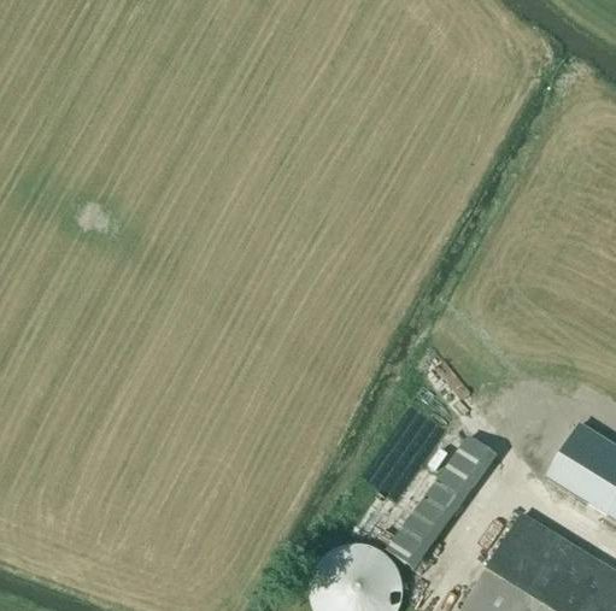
[(615,446),(573,419),(541,470),(599,506),(615,516),(615,446)]
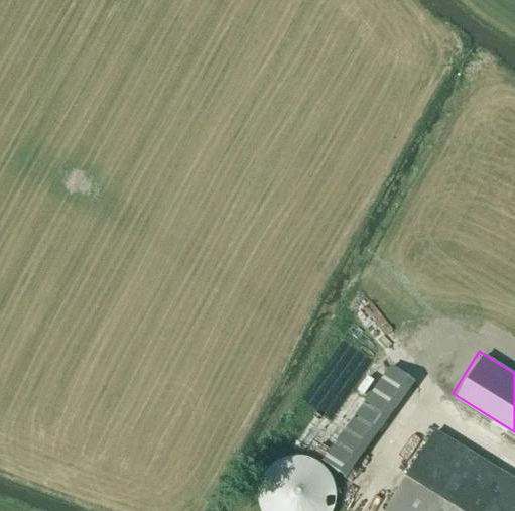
[(391,364),(323,458),(346,475),(415,381),(391,364)]
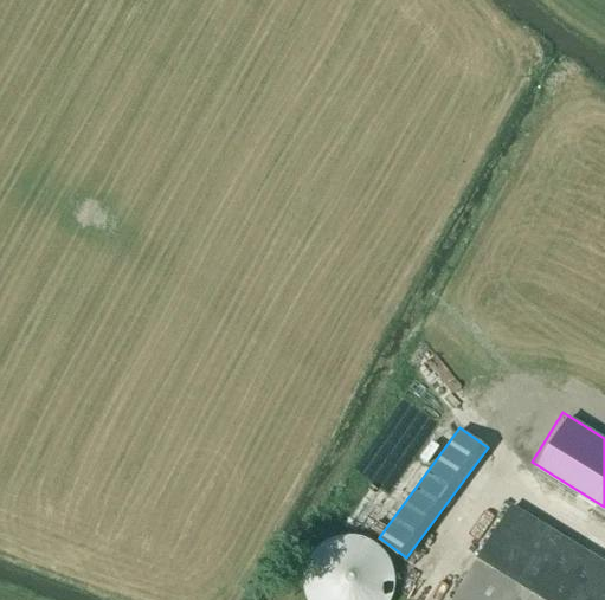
[(592,505),(555,483),(548,495),(585,517),(592,505)]
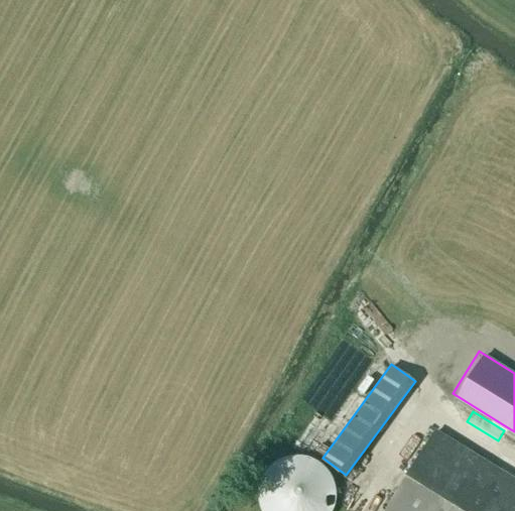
[(514,477),(436,429),(385,510),(514,510),(514,477)]
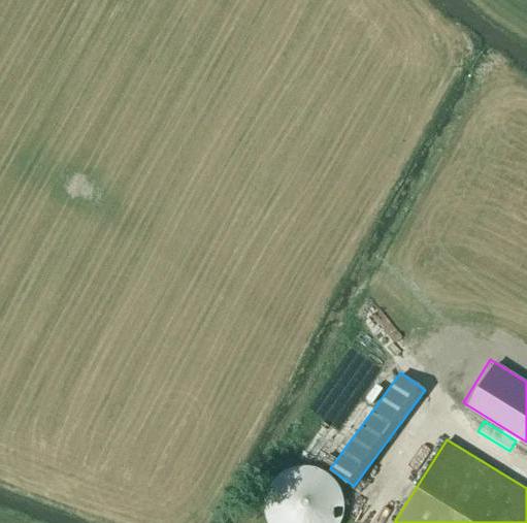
[(325,470),(319,467),(313,465),(306,464),(299,465),(293,466),(287,468),(281,472),(276,477),(271,482),(268,487),(266,493),(264,499),(264,507),(265,513),(267,519),(268,522),(339,522),(340,522),(342,517),(344,510),(344,503),(343,496),(341,490),(339,485),(335,479),(330,475),(325,470)]
